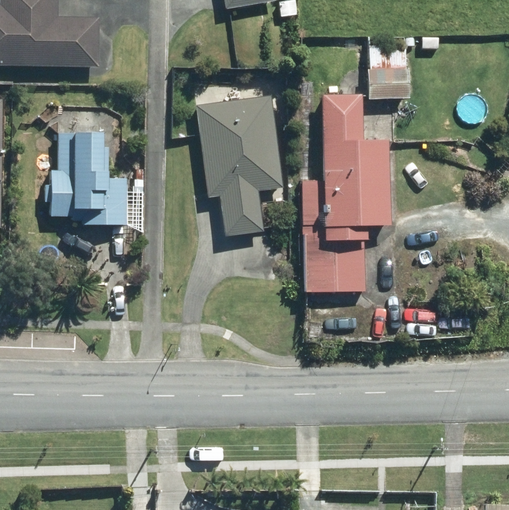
[(0,65),(99,66),(100,18),(58,17),(57,0),(0,0),(1,4),(0,4),(0,65)]
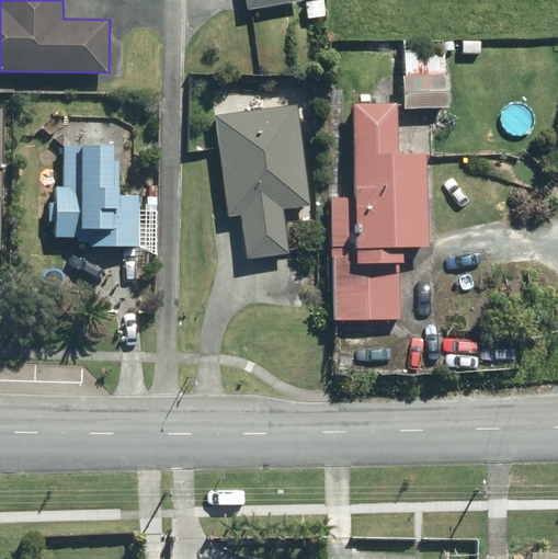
[(245,0),(247,10),(302,1),(302,0),(245,0)]
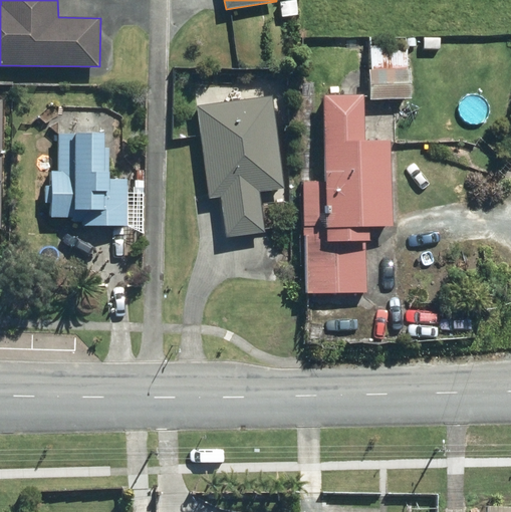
[(297,0),(281,2),(283,16),(299,14),(297,0)]
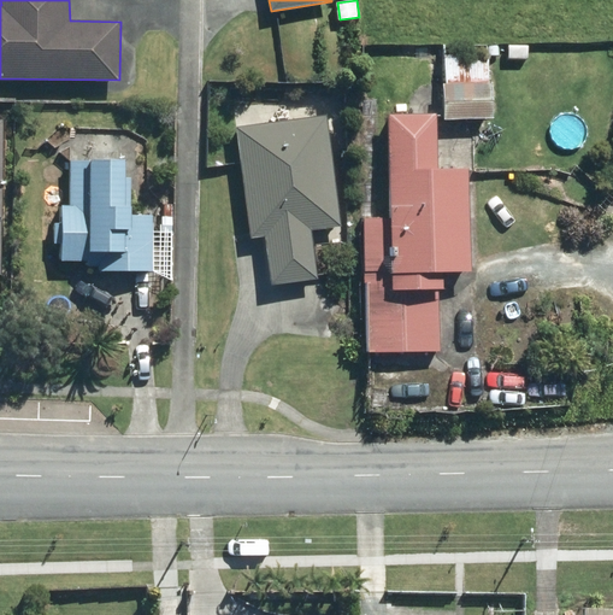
[(487,46),(442,47),(443,86),(440,86),(441,121),(491,121),(490,85),(487,85),(487,46)]
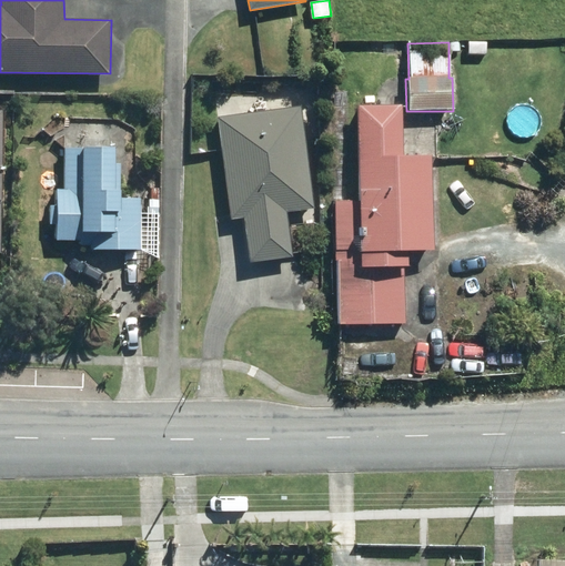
[(477,43),(466,44),(466,53),(478,52),(477,43)]
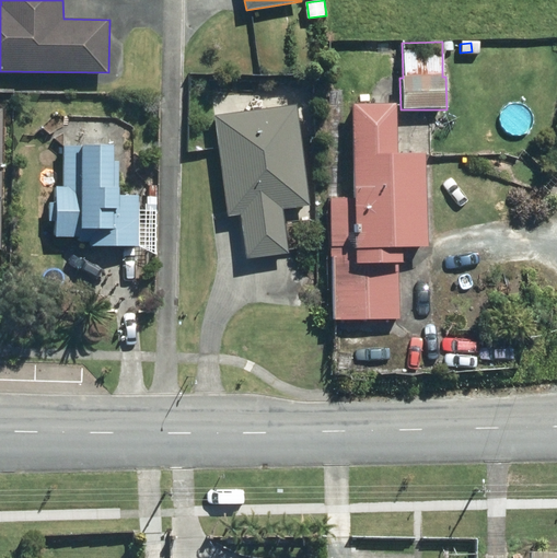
[(352,198),(331,198),(332,258),(336,258),(337,320),(401,318),(399,248),(427,248),(427,247),(425,154),(397,155),(396,103),(351,104),(352,198)]
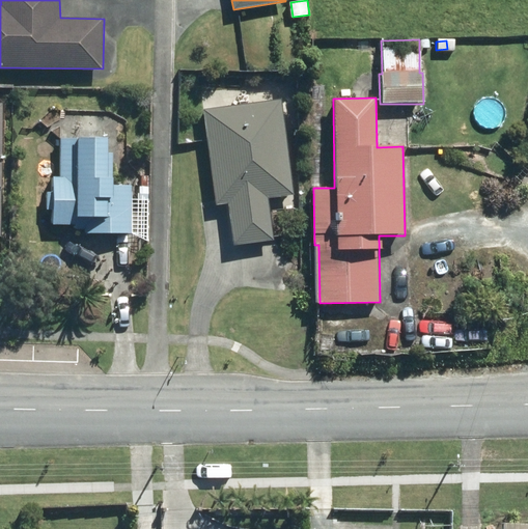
[(280,101),(203,111),(216,204),(227,203),(233,246),(273,241),(268,199),(293,196),(280,101)]
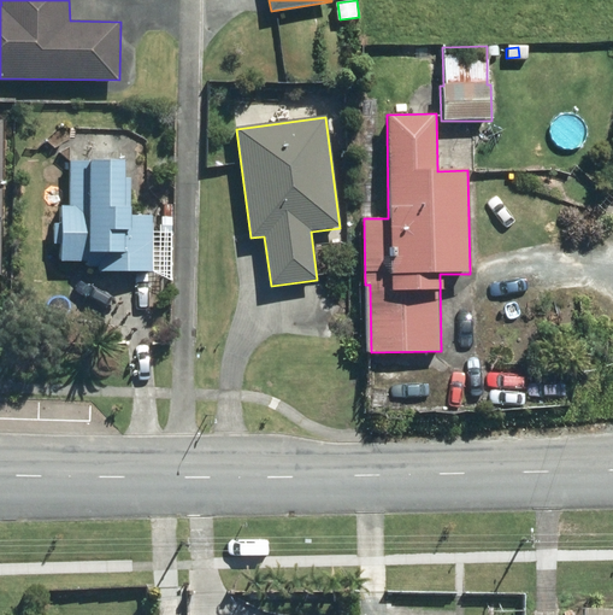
[(123,160),(71,159),(70,206),(64,206),(63,223),(56,223),(54,241),(63,241),(63,259),(88,259),(88,265),(99,265),(99,270),(152,270),(153,216),(134,216),(131,215),(131,206),(131,179),(127,179),(123,179),(123,160)]
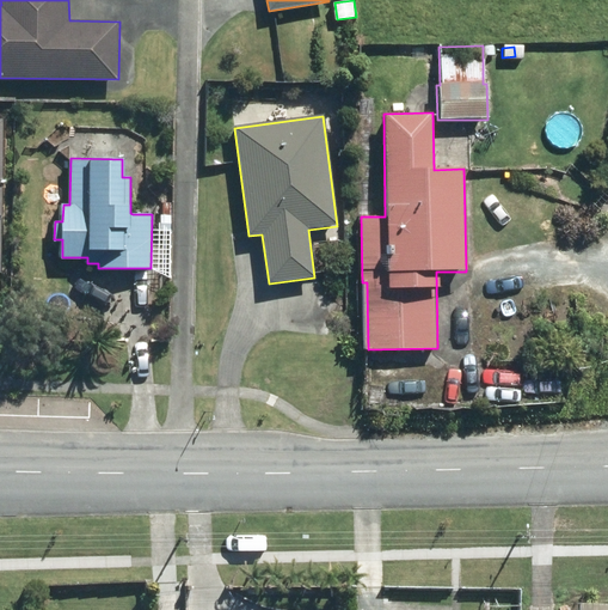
All buildings are outlined.
